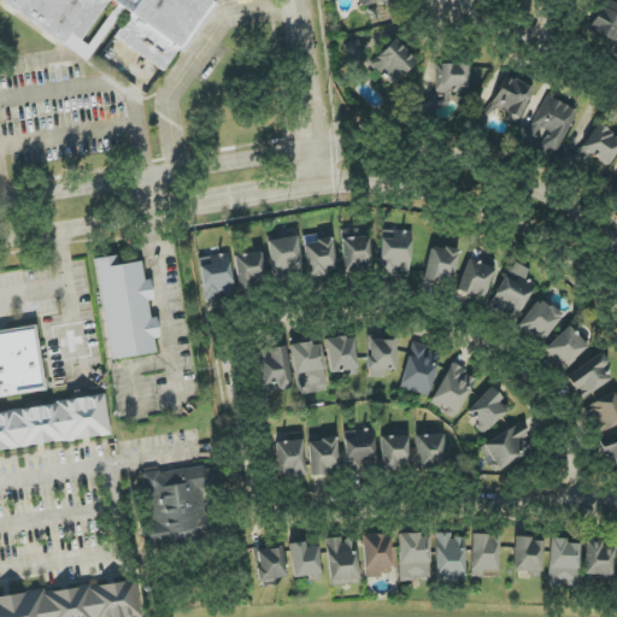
[(216,0),(181,48),(112,0),(74,53),(0,0),(216,0)]
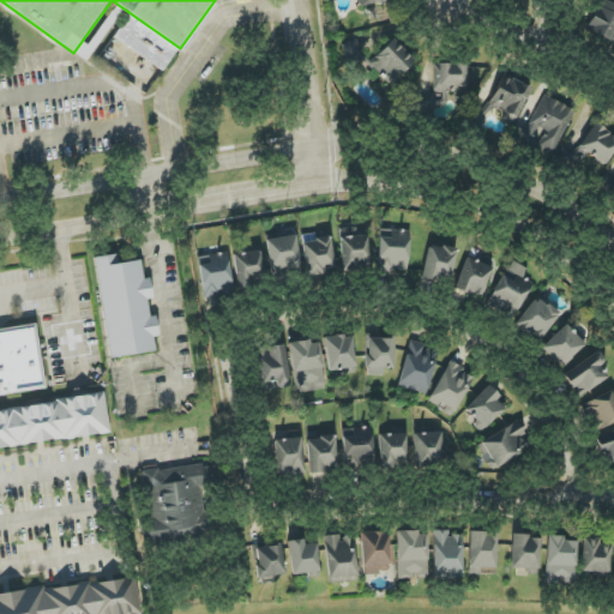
[(613,4),(605,0),(600,0),(587,29),(609,41),(602,54),(613,59),(613,4)]
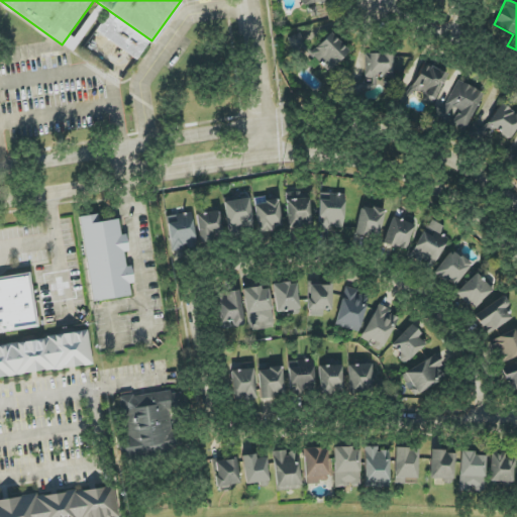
[(348,50),(329,32),(310,54),(329,72),(348,50)]
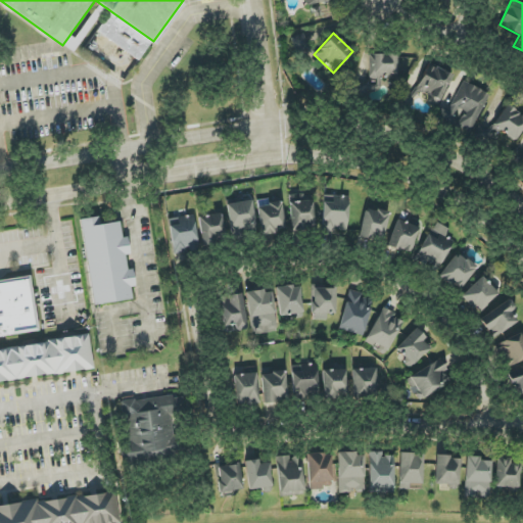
[(397,78),(396,54),(368,55),(370,88),(381,88),(380,79),(397,78)]
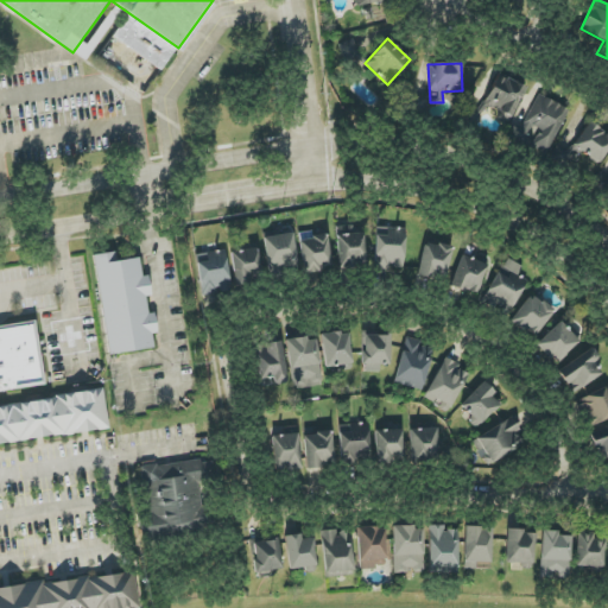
[(513,120),(524,86),(494,75),(483,109),(513,120)]
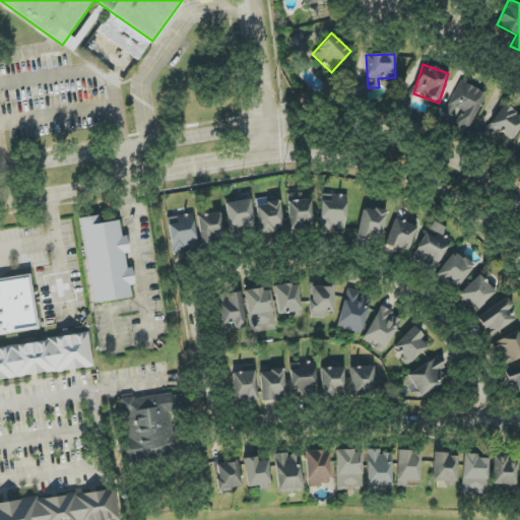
[(441,120),(469,132),(485,92),(458,80),(441,120)]
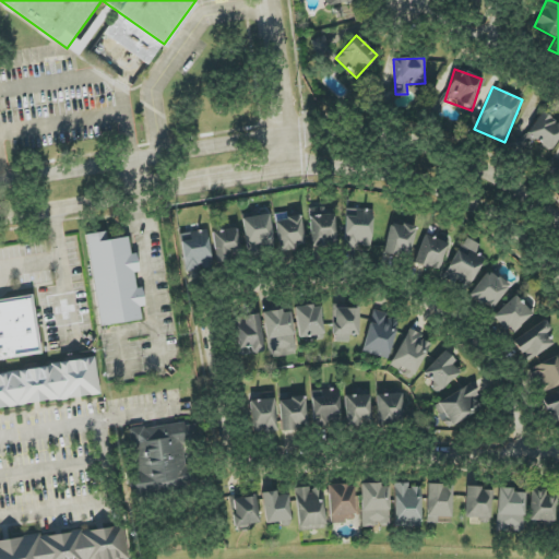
[(531,144),(534,140),(551,152),(558,139),(558,123),(540,111),(523,140),(531,144)]
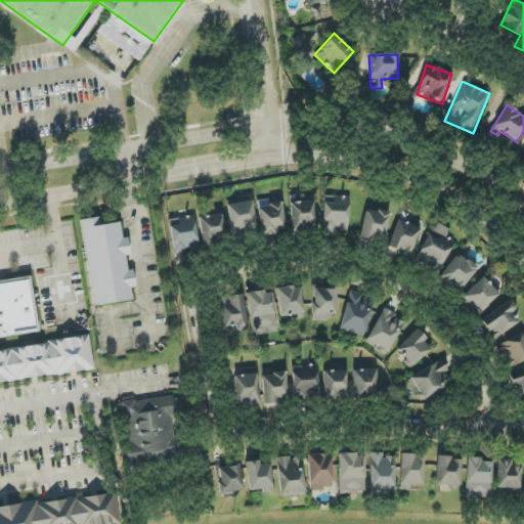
[(349,198),(323,195),(322,222),(328,222),(326,231),(348,232),(349,198)]
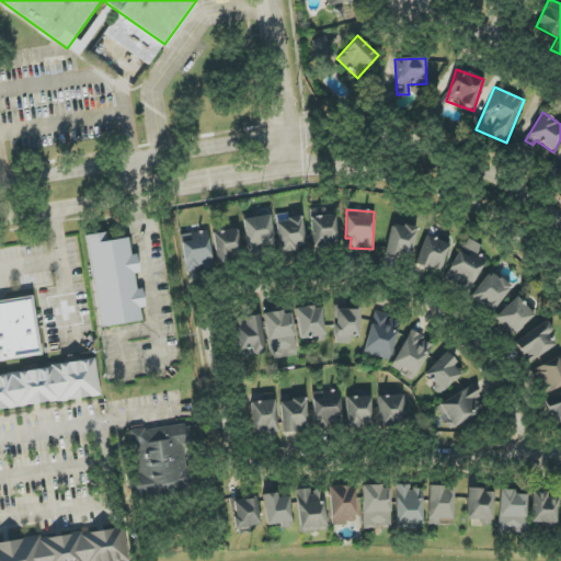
[(311,247),(336,245),(335,210),(310,212),(311,247)]
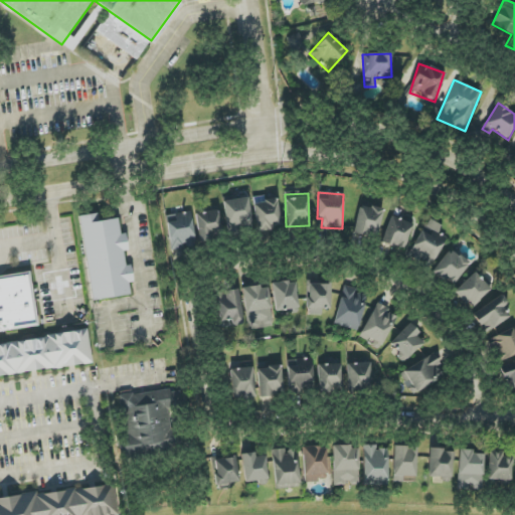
[(250,226),(248,198),(223,200),(225,227),(250,226)]
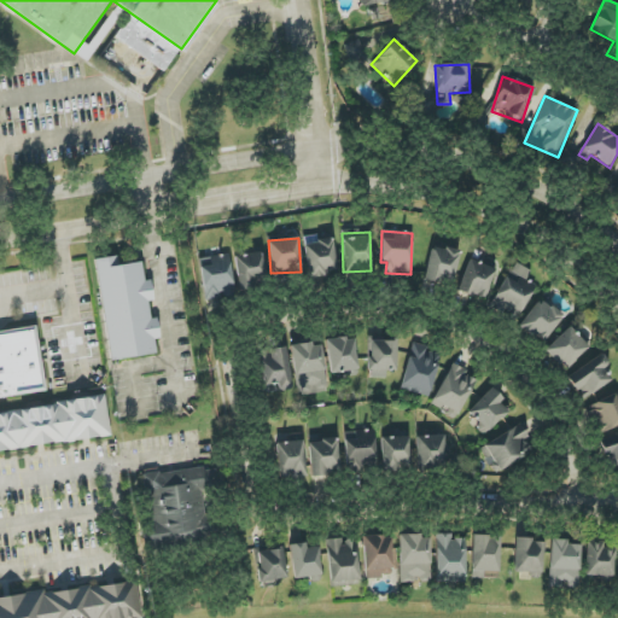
[(327,269),(334,269),(333,238),(305,239),(307,278),(327,277),(327,269)]
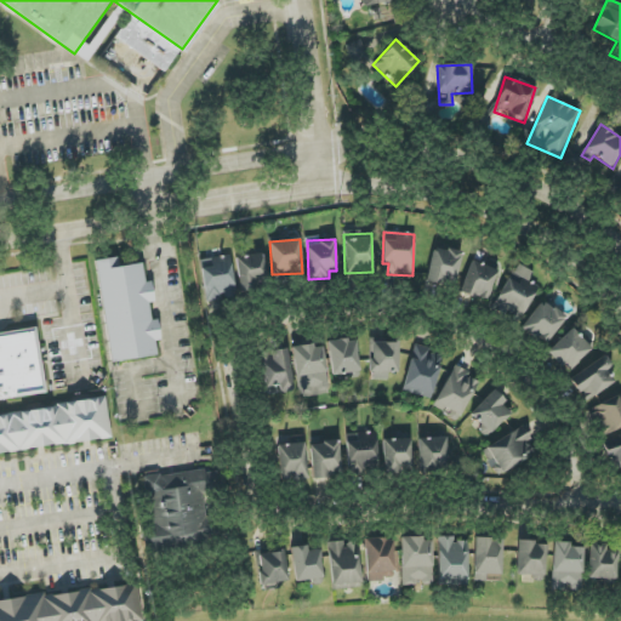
[(462,254),(433,246),(425,280),(454,288),(462,254)]
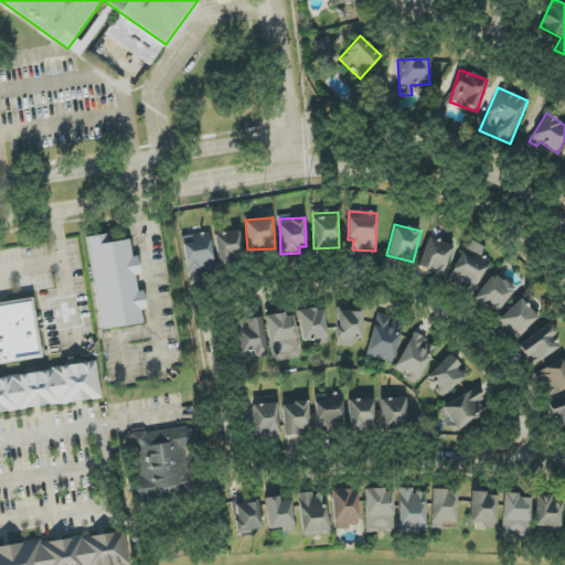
[(219,266),(230,264),(228,256),(242,253),(237,231),(213,234),(219,266)]
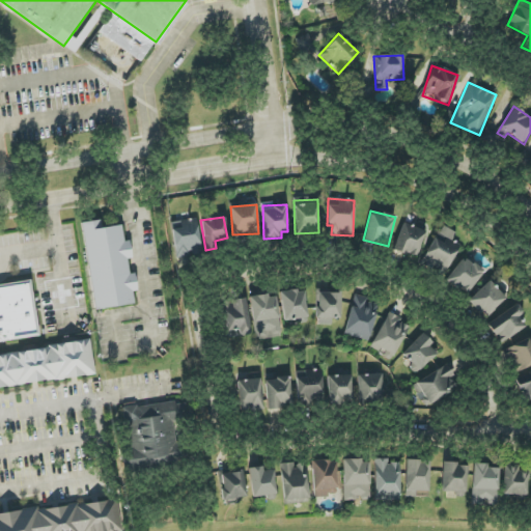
[(196,219),(170,222),(175,256),(201,252),(196,219)]
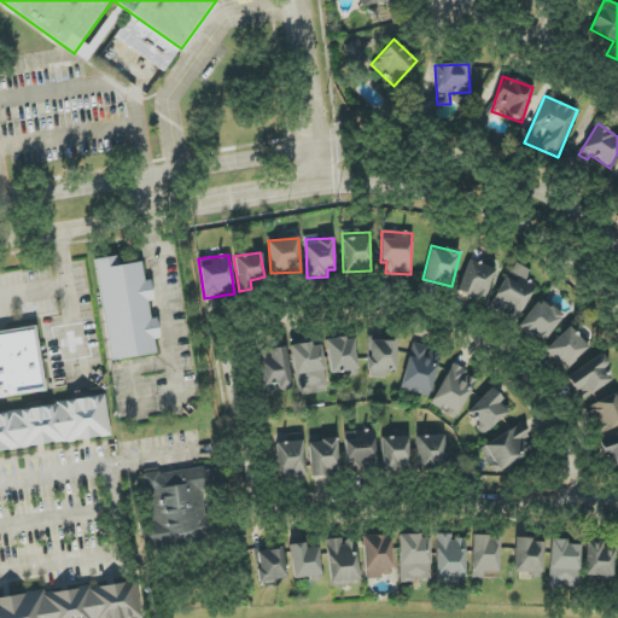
[(95,260),(110,361),(156,354),(153,340),(159,339),(157,318),(150,319),(147,302),(153,301),(150,280),(144,280),(141,263),(118,266),(117,256),(95,260)]
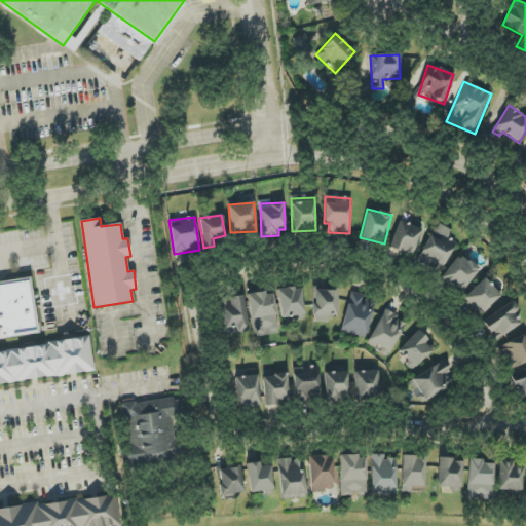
[(389,248),(411,256),(421,229),(400,221),(389,248)]
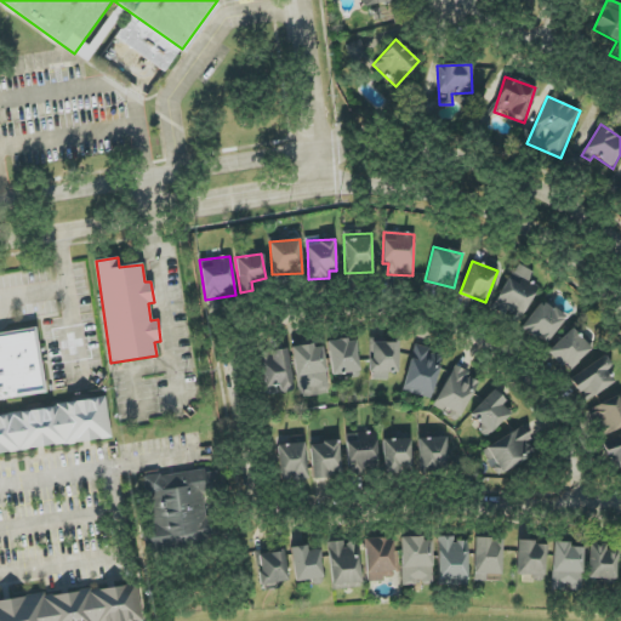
[(534,272),(517,263),(493,308),(519,323),(537,286),(529,281),(534,272)]
